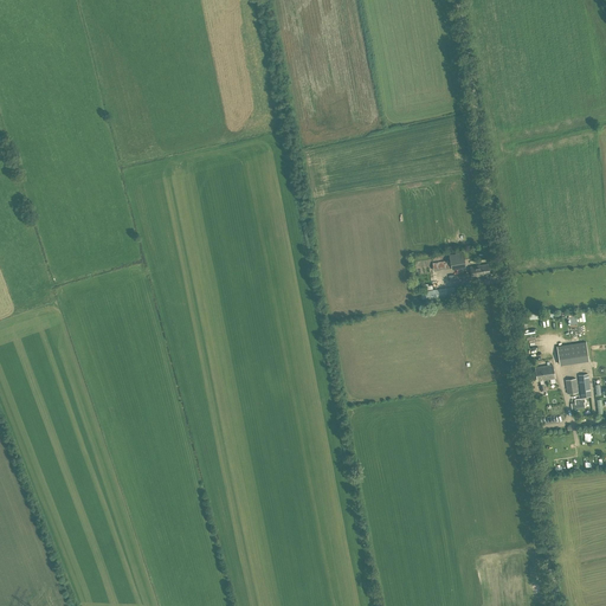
[(463,252),(449,255),(450,268),(464,265),(463,252)]
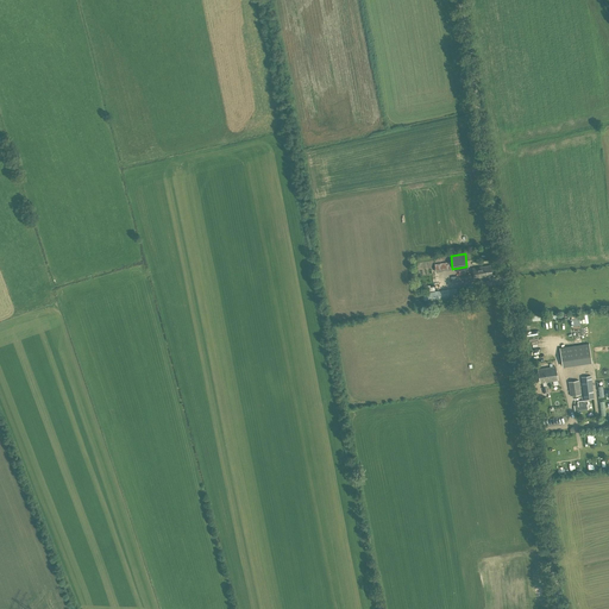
[(471,268),(473,278),(491,276),(490,265),(471,268)]
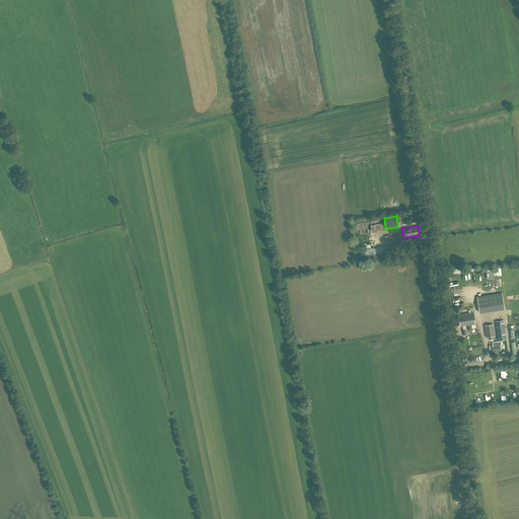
[(384,254),(384,250),(397,248),(397,242),(377,245),(377,248),(359,250),(359,257),(384,254)]
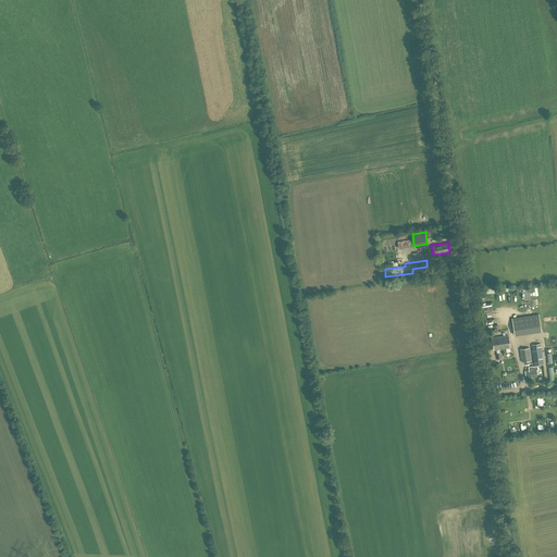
[(512,319),(515,335),(525,333),(523,317),(512,319)]
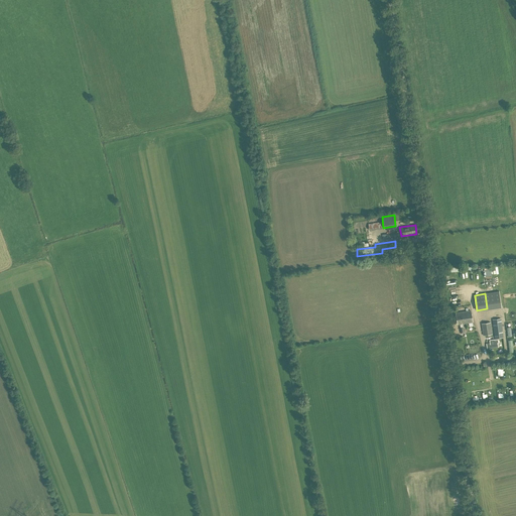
[(458,325),(473,323),(471,311),(456,313),(458,325)]
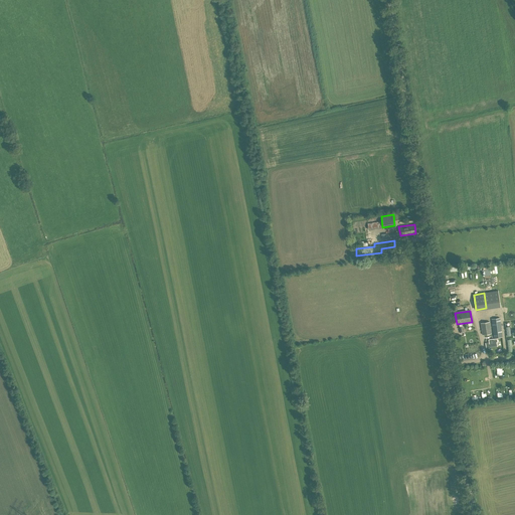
[(494,338),(502,337),(500,318),(491,319),(494,338)]
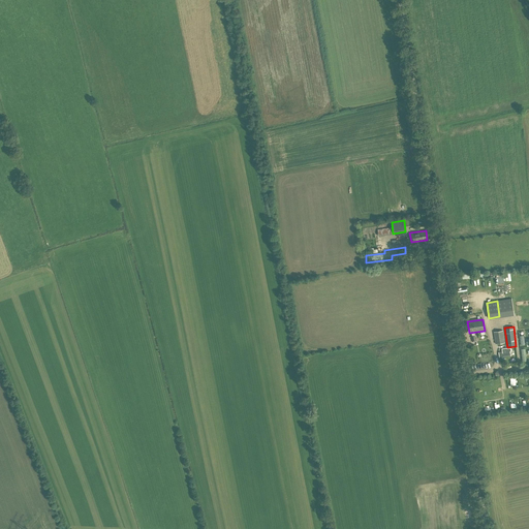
[(496,344),(504,343),(502,331),(494,332),(496,344)]
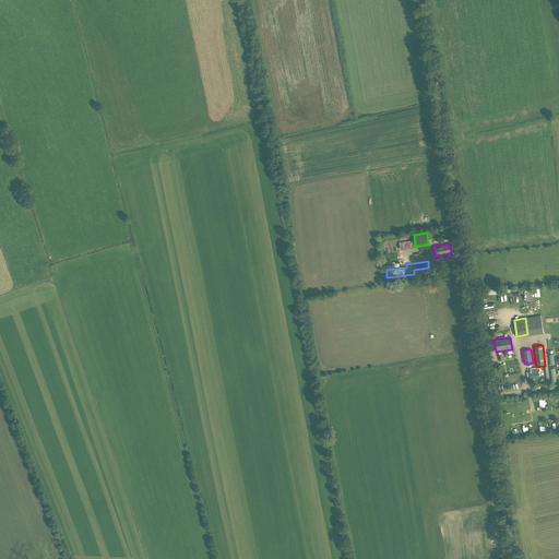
[(526,372),(527,378),(539,376),(538,371),(539,371),(539,368),(532,369),(532,371),(526,372)]
